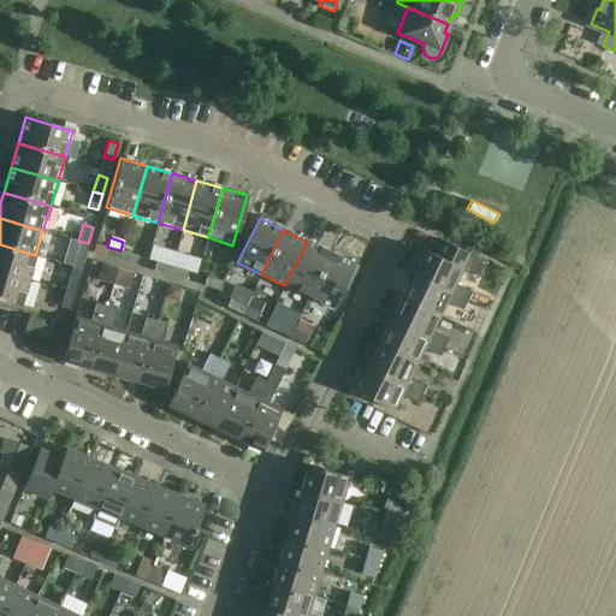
[(73,294),(88,243),(78,241),(64,291),(73,294)]
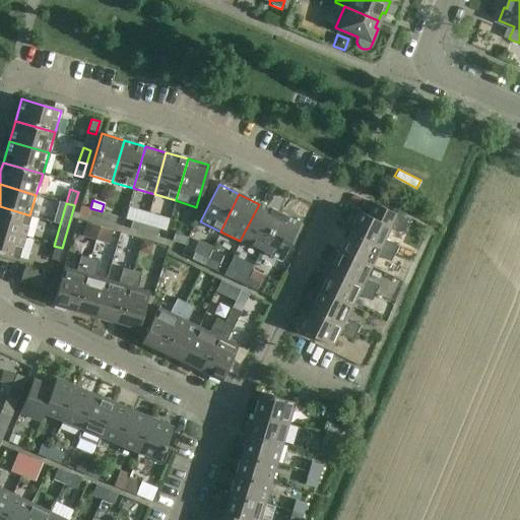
[(346,232),(393,254),(393,253),(400,257),(404,249),(397,246),(385,239),(389,230),(394,232),(398,232),(401,229),(403,225),(403,220),(401,217),(369,203),(364,215),(355,211),(346,232)]
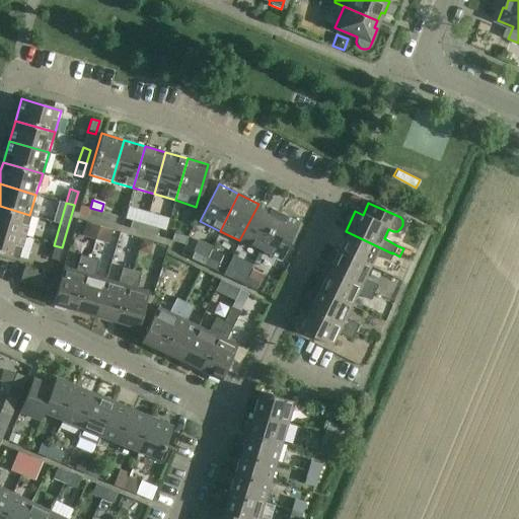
[(258,250),(278,213),(258,204),(239,240),(258,250)]
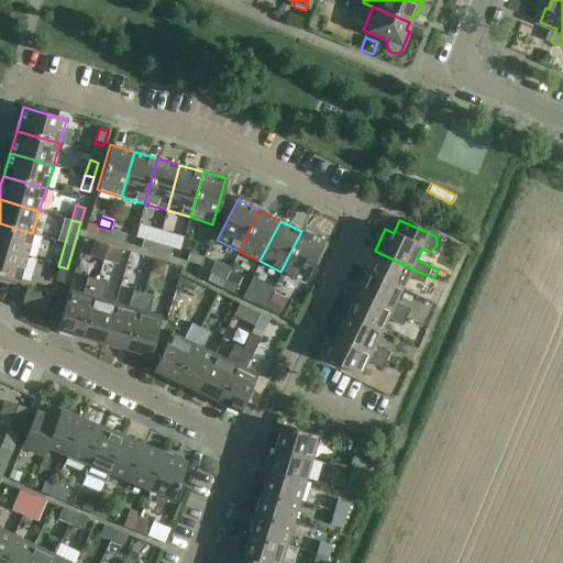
[(0,249),(25,256),(32,233),(0,223),(0,249)]
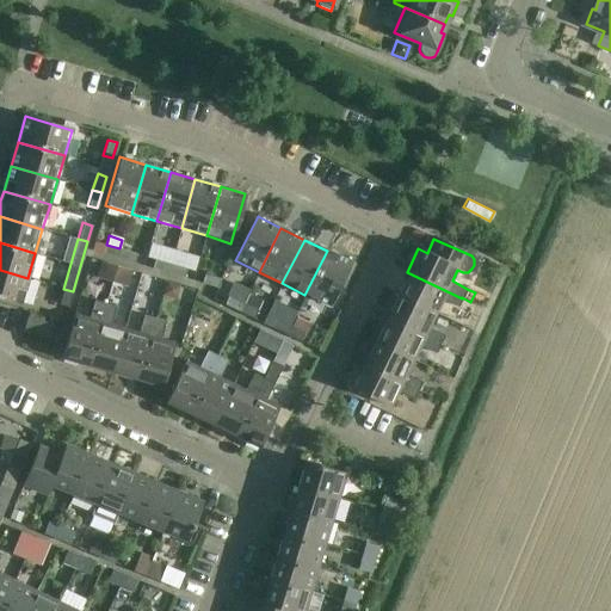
[(118,258),(121,248),(119,248),(106,245),(104,244),(102,253),(118,258)]
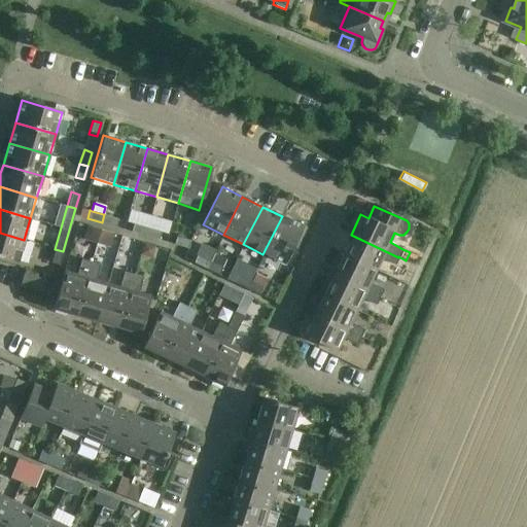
[(104,214),(102,222),(115,226),(117,218),(104,214)]
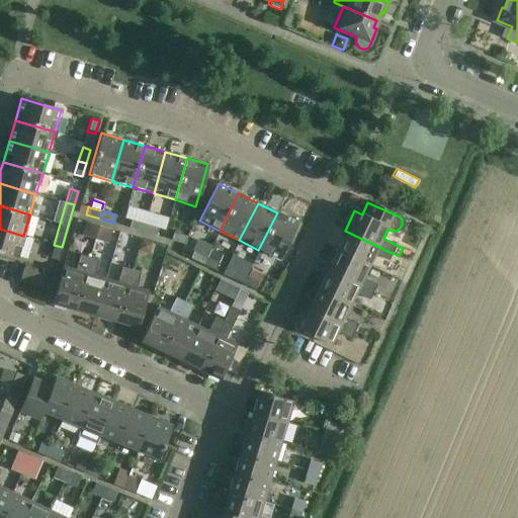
[(277,212),(258,250),(279,260),(297,223),(277,212)]
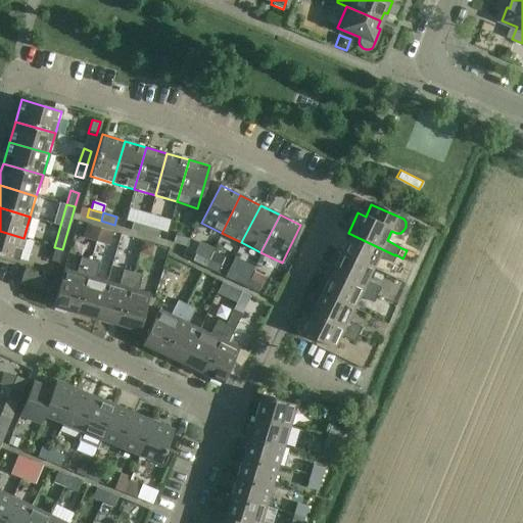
[(144,234),(146,226),(132,222),(129,230),(144,234)]
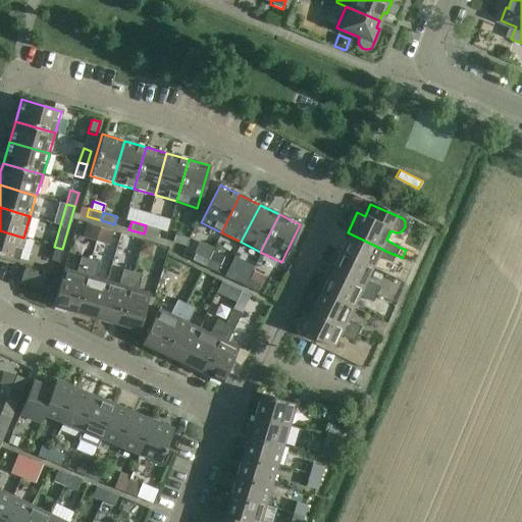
[(86,223),(81,238),(94,242),(98,226),(86,223)]
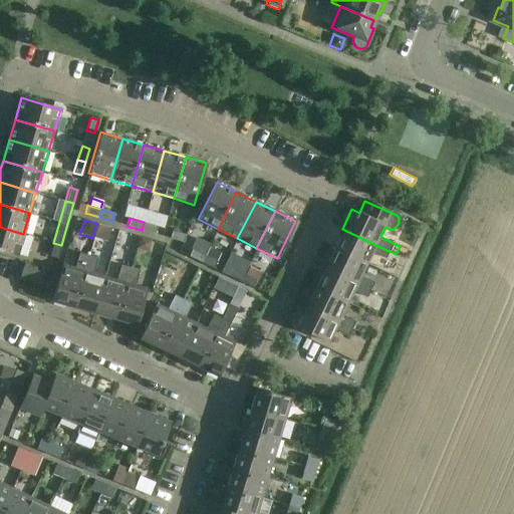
[(144,222),(142,230),(155,233),(157,226),(144,222)]
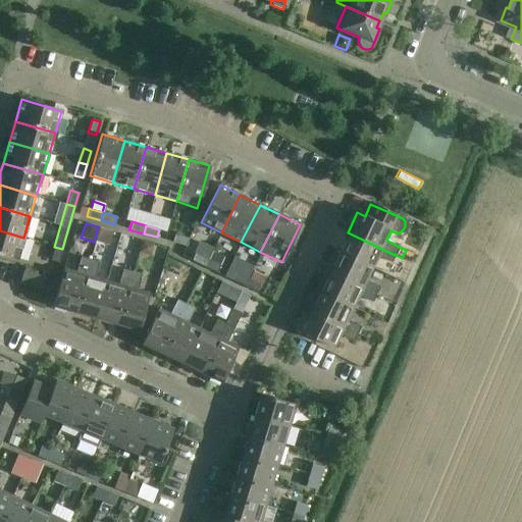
[(98,226),(94,242),(96,242),(107,246),(112,230),(100,227),(99,226),(98,226)]
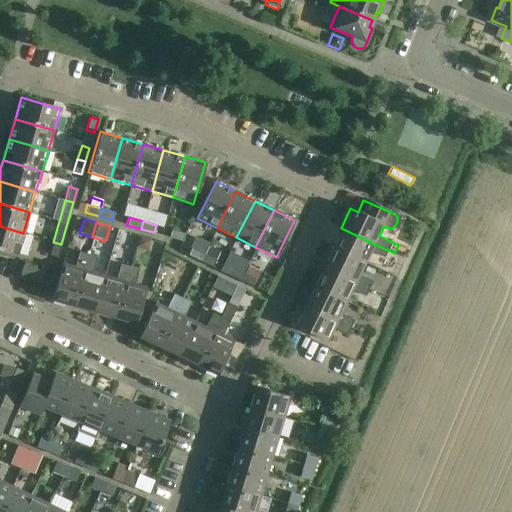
[(0,249),(17,254),(23,233),(0,226),(0,249)]
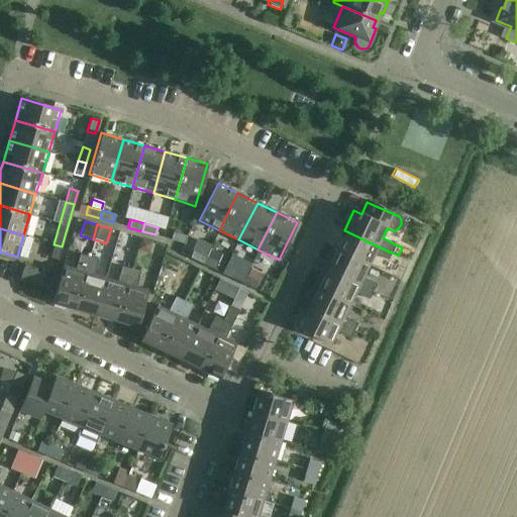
[(387,260),(391,252),(344,230),(335,249),(369,266),(375,253),(387,260)]
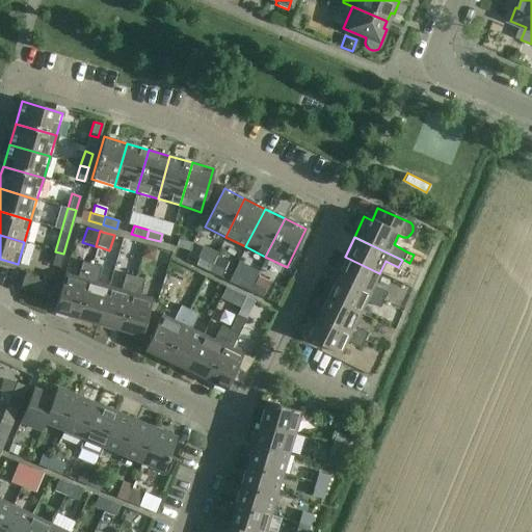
[(189,250),(191,242),(178,238),(175,246),(189,250)]
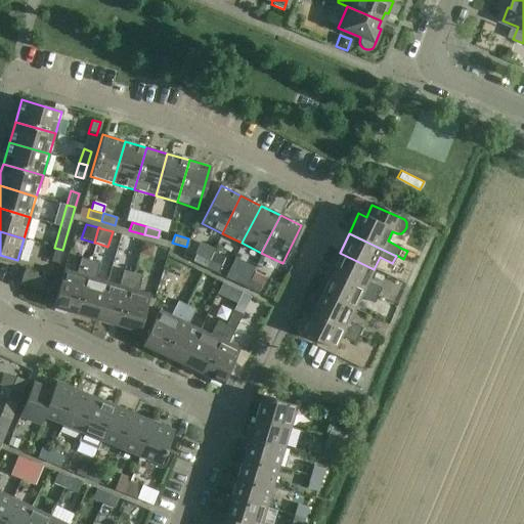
[(142,242),(138,253),(150,256),(154,245),(142,242)]
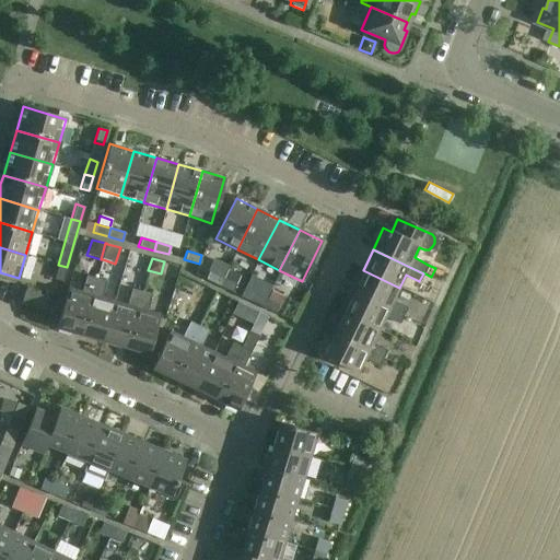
[(62,281),(67,267),(58,265),(54,279),(62,281)]
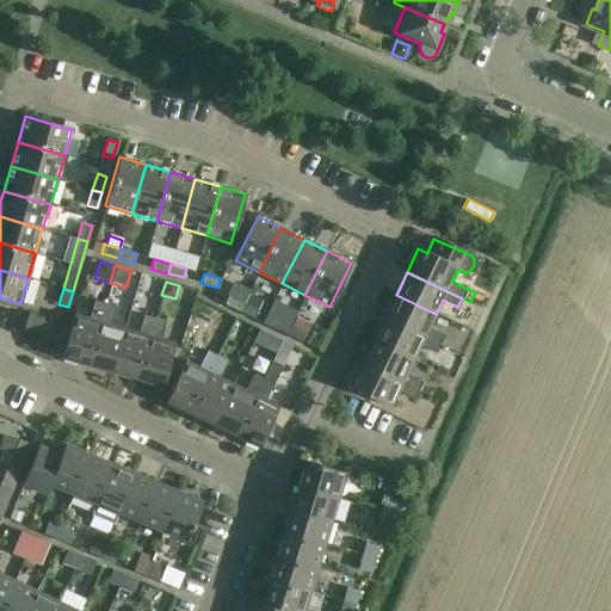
[(248,294),(244,303),(258,309),(261,301),(248,294)]
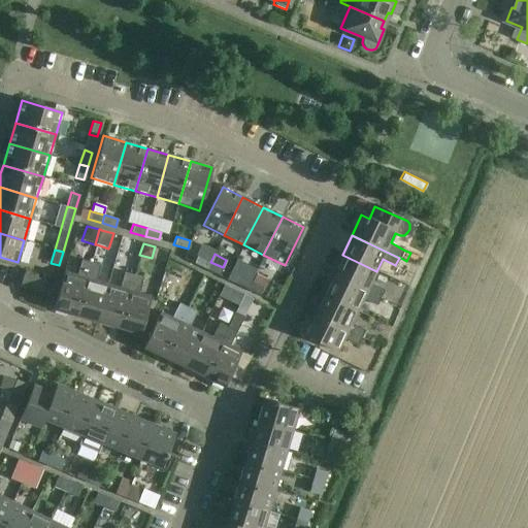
[(196,255),(193,263),(206,269),(210,262),(196,255)]
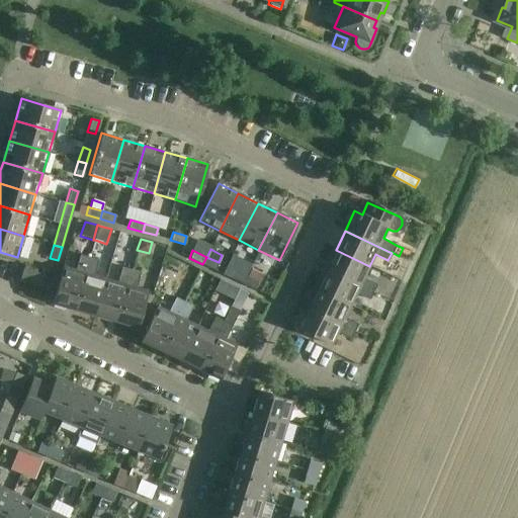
[(364,277),(369,266),(336,250),(326,270),(372,292),(376,283),(364,277)]
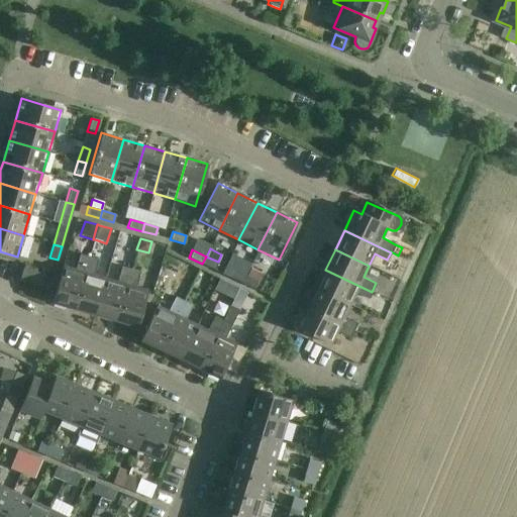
[(74,309),(89,257),(79,254),(75,270),(63,267),(52,303),(74,309)]
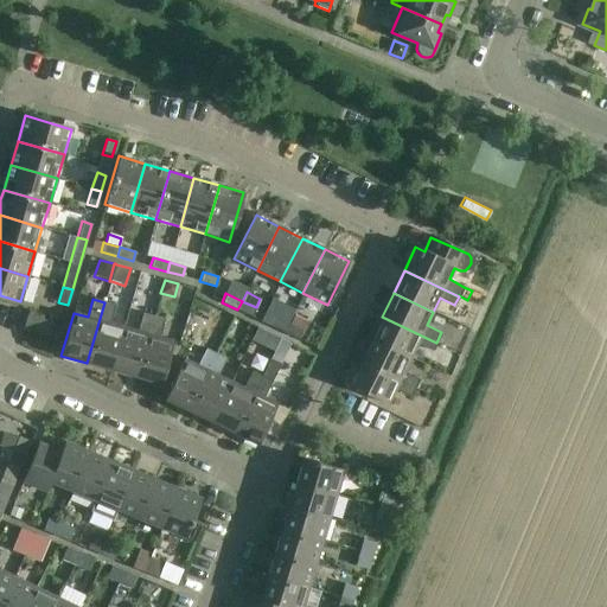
[(242,301),(237,310),(251,317),(256,307),(242,301)]
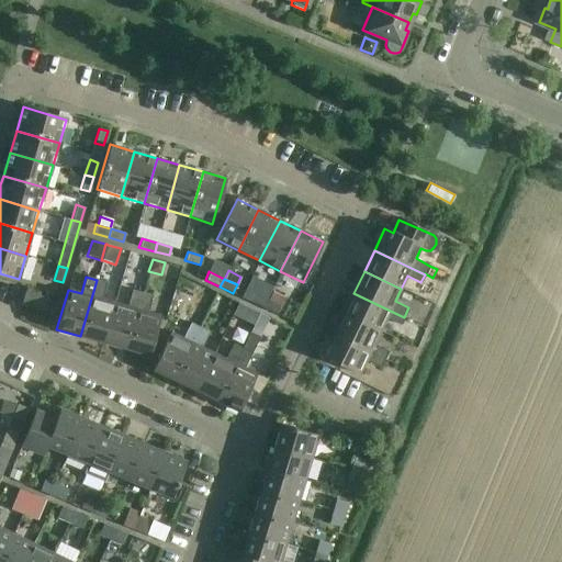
[(103,343),(114,304),(101,300),(107,282),(97,280),(80,336),(103,343)]
